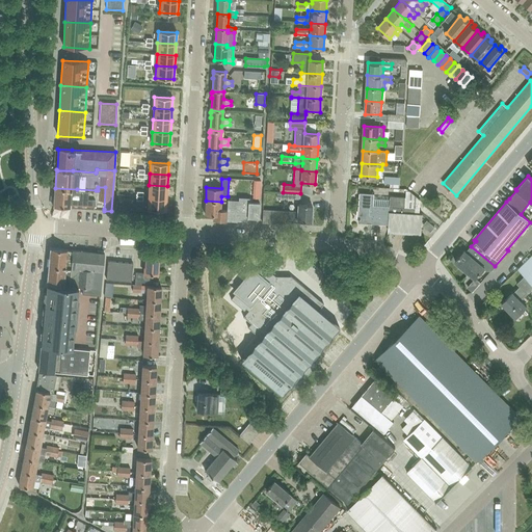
[(254,192),(254,182),(236,182),(236,192),(254,192)]
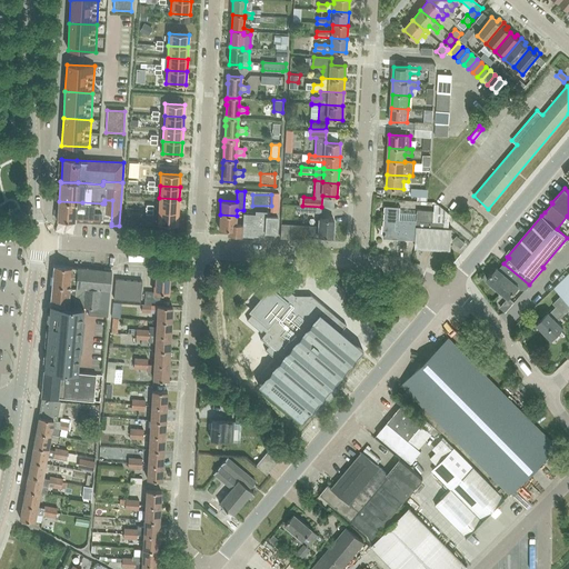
[(178,212),(179,199),(159,198),(158,211),(178,212)]
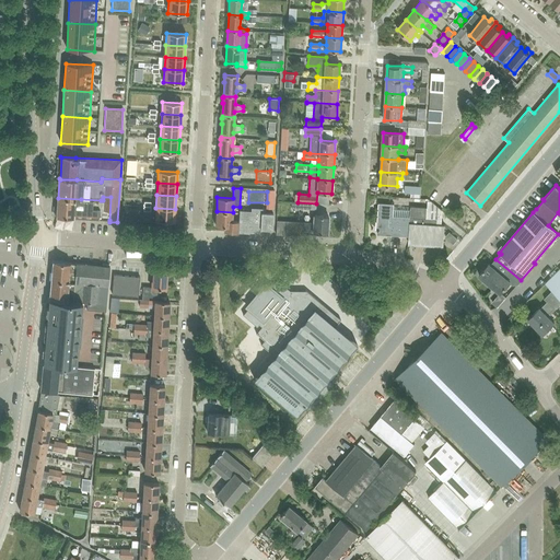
[(100,219),(109,220),(111,197),(103,197),(103,200),(101,200),(81,199),(58,198),(57,206),(57,217),(73,218),(74,218),(91,219),(100,220),(100,219)]
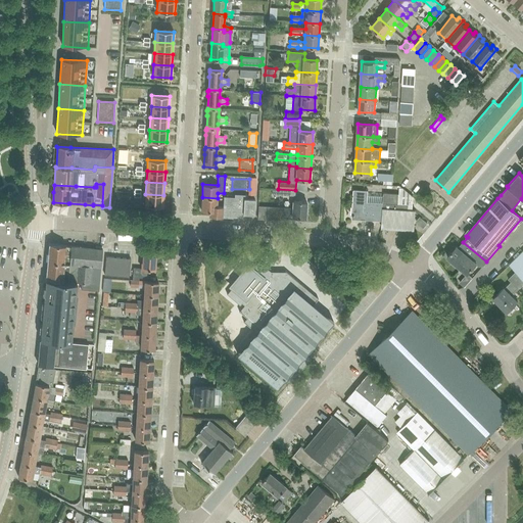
[(382,221),(383,203),(367,202),(368,191),(353,190),(351,219),(382,221)]
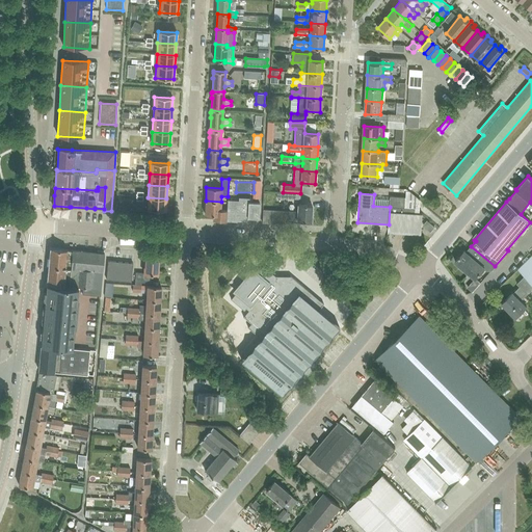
[(391,196),(390,207),(389,224),(389,232),(421,234),(422,213),(415,213),(415,208),(405,208),(405,197),(391,196)]
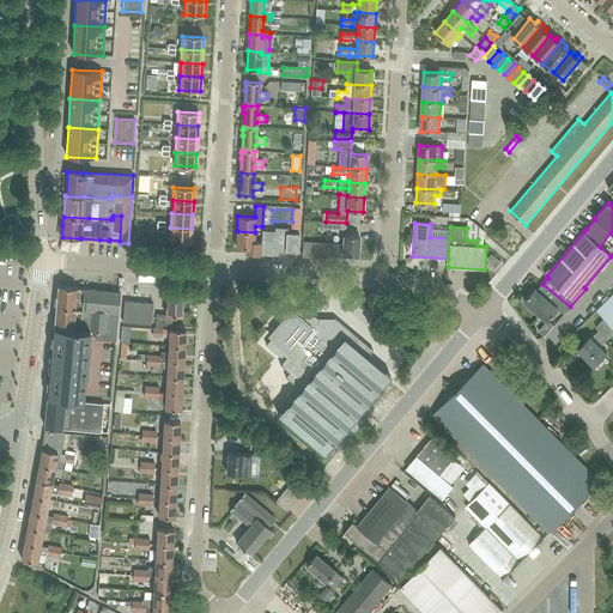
[(192,242),(192,229),(170,228),(170,241),(192,242)]
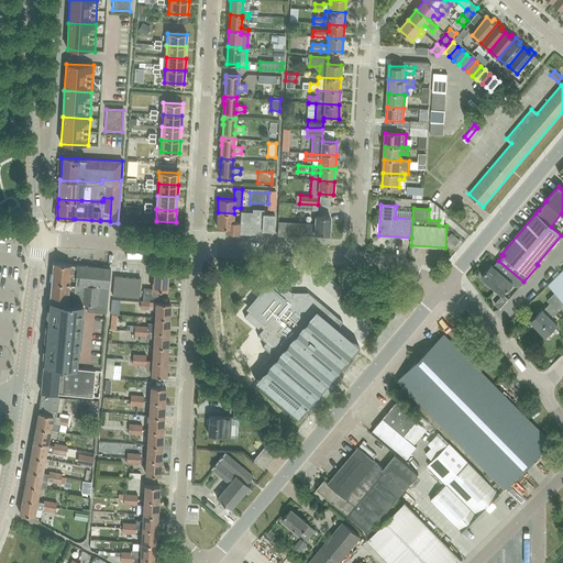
[(234,213),(218,212),(217,227),(225,228),(225,233),(263,235),(263,231),(274,231),(275,214),(264,214),(264,210),(253,209),(253,212),(241,211),(240,222),(233,222),(234,213)]
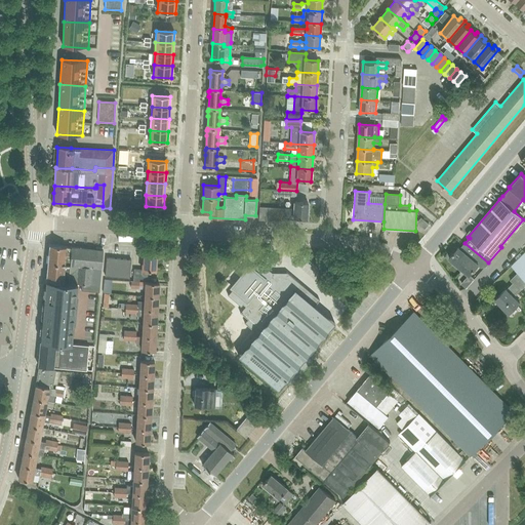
[(284,208),(283,216),(293,216),(293,218),(307,218),(308,202),(294,202),(294,209),(284,208)]
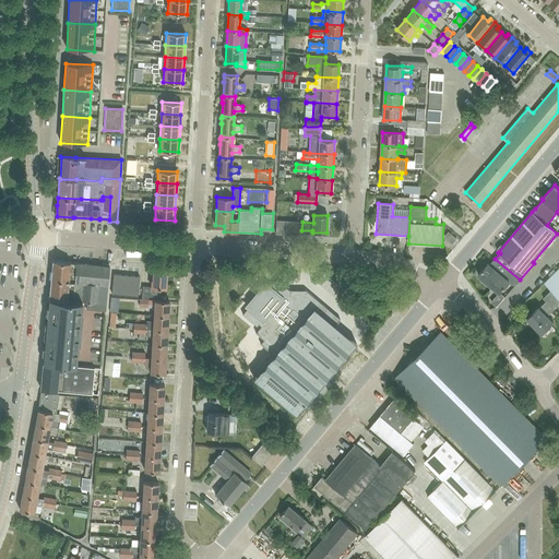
[(520,280),(495,259),(490,265),(488,263),(478,275),(486,282),(485,284),(490,287),(491,286),(500,294),(509,282),(511,284),(518,283),(520,280)]
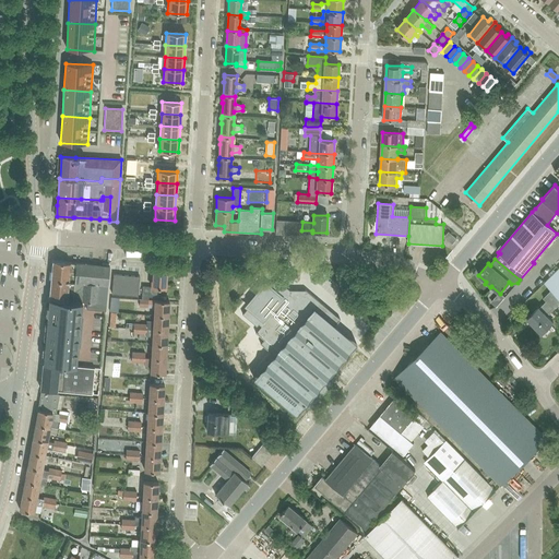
[(100,265),(52,261),(51,280),(74,282),(74,283),(83,283),(83,284),(108,286),(110,266),(100,265)]
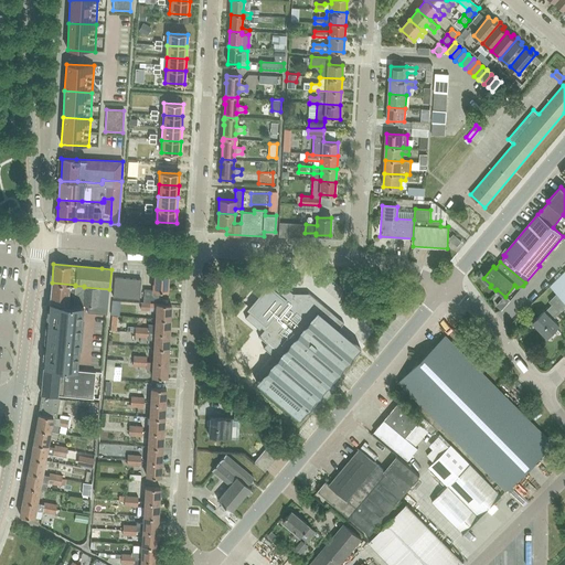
[(564,272),(551,287),(557,294),(564,300),(564,272)]
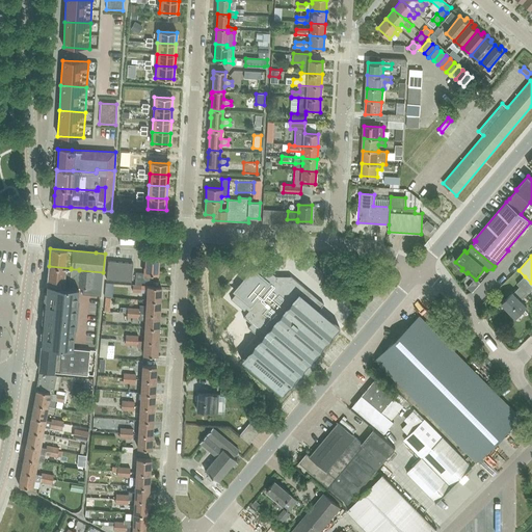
[(135,285),(141,286),(141,283),(151,284),(152,274),(158,274),(159,258),(145,257),(145,267),(144,267),(144,273),(135,272),(135,285)]
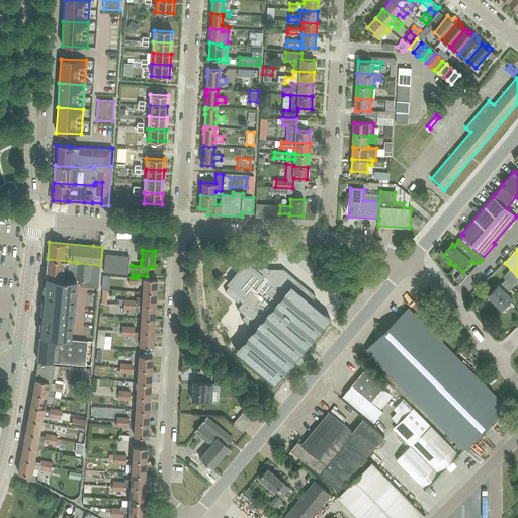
[(253,329),(235,350),(235,351),(274,384),(283,373),(289,377),(308,355),(303,351),(330,319),(311,301),(315,296),(283,269),(280,273),(277,271),(273,276),(268,272),(270,270),(256,258),(250,266),(246,263),(228,283),(230,285),(225,291),(238,303),(239,300),(242,303),(237,309),(244,316),(241,319),(253,329)]
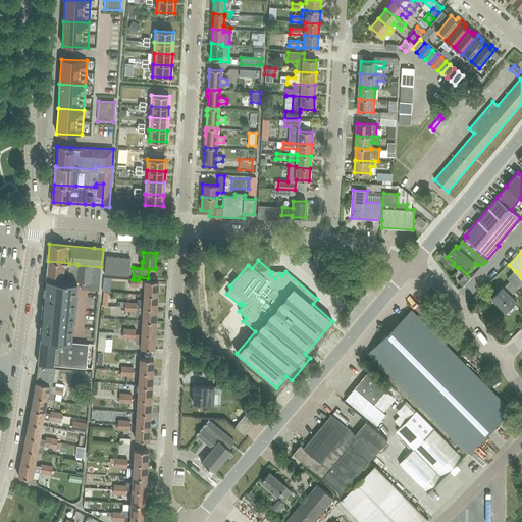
[(77,265),(77,264),(69,264),(69,263),(48,261),(46,278),(46,279),(76,282),(82,282),(88,283),(94,283),(99,284),(101,267),(77,265)]
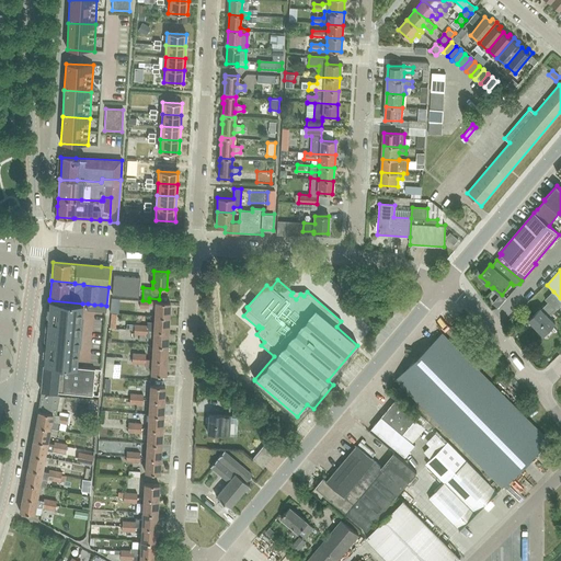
[(557,311),(560,306),(560,298),(553,292),(545,299),(548,302),(541,309),(540,309),(529,320),(544,334),(556,323),(548,316),(554,309),(557,311)]
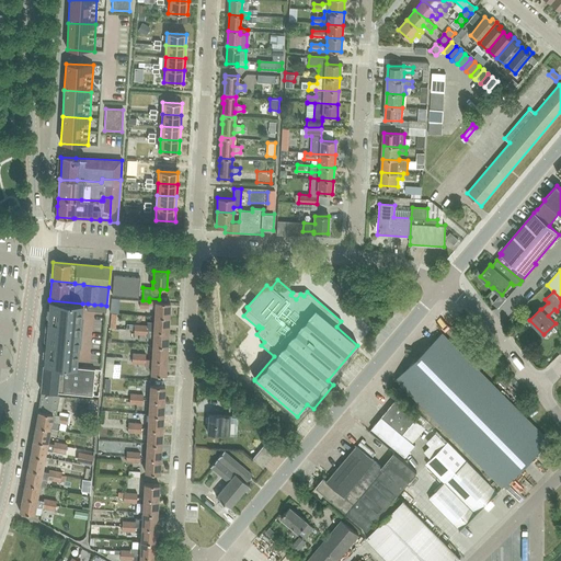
[(80,335),(82,304),(49,300),(46,333),(80,335)]
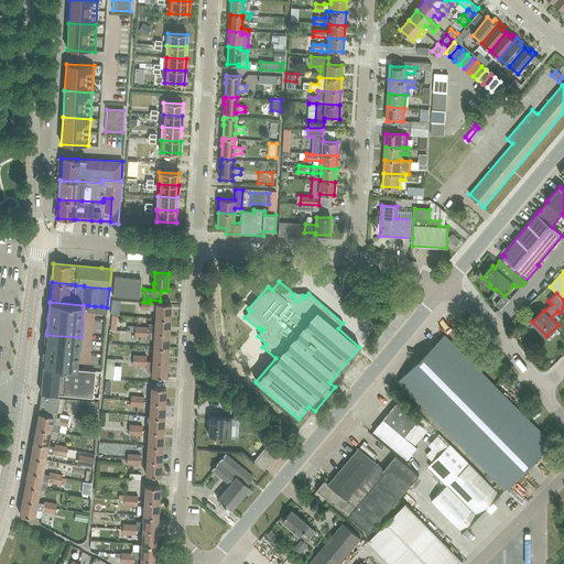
[(170,320),(171,304),(156,303),(150,303),(149,310),(156,310),(155,318),(170,320)]
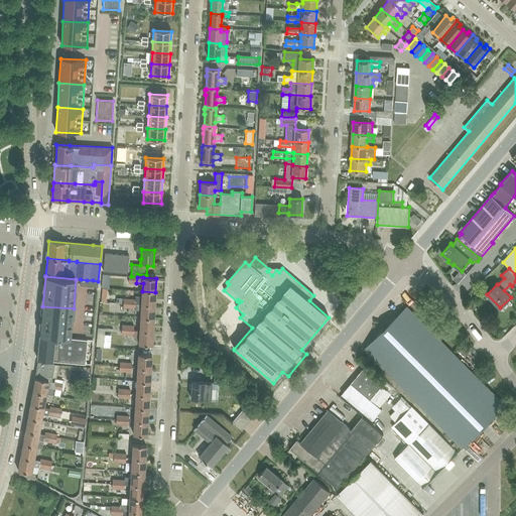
[(366,287),(369,283),(364,279),(360,283),(366,287)]
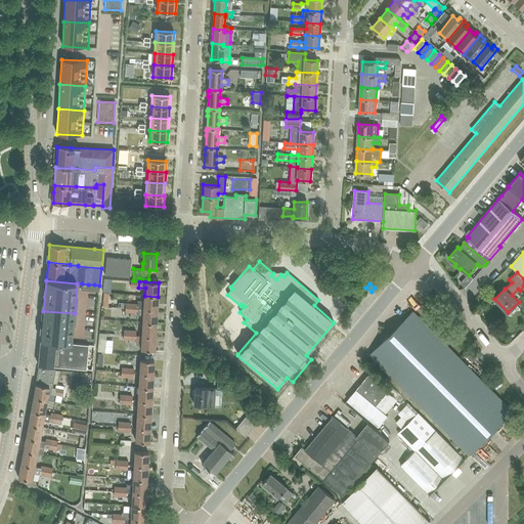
[(157,310),(158,297),(144,296),(144,302),(138,301),(137,304),(131,304),(131,312),(137,313),(137,309),(157,310)]
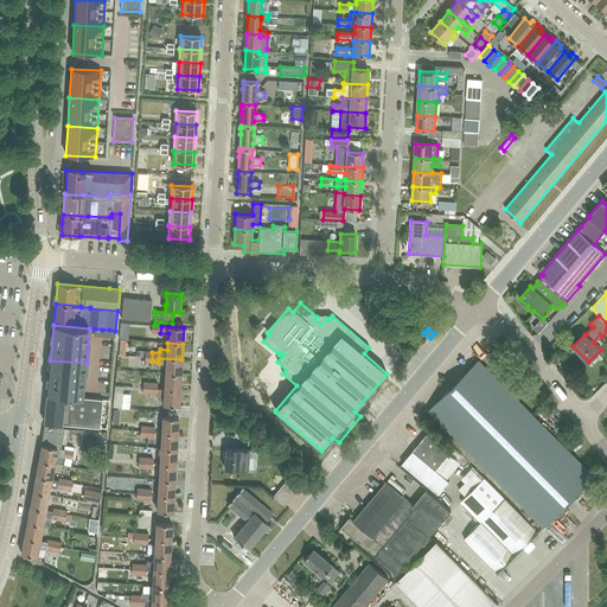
[(181,375),(181,359),(159,358),(159,363),(159,365),(166,365),(165,374),(181,375)]
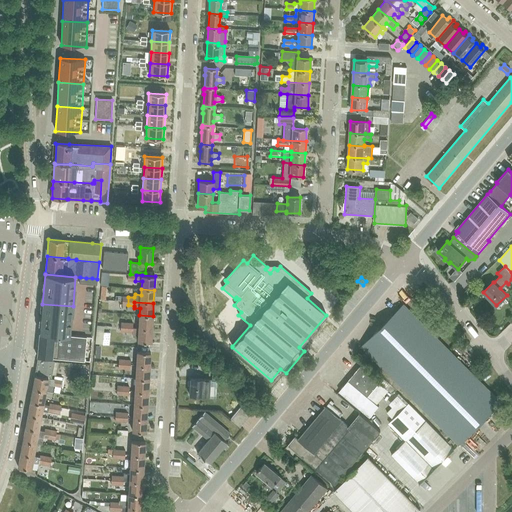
[(59,334),(70,336),(72,310),(73,306),(42,304),(42,307),(39,333),(59,334)]
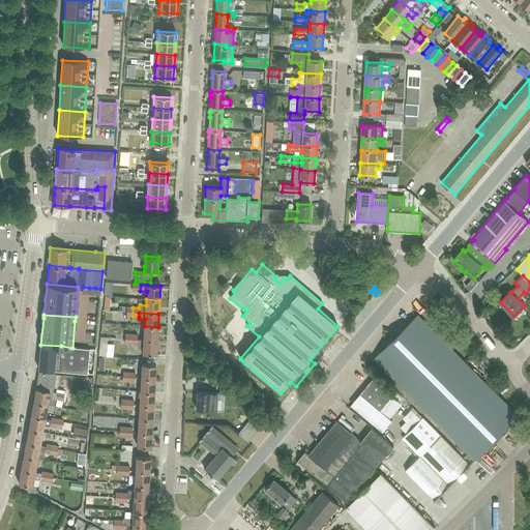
[(417,315),(374,359),(475,461),(475,460),(512,422),(519,416),(417,315)]
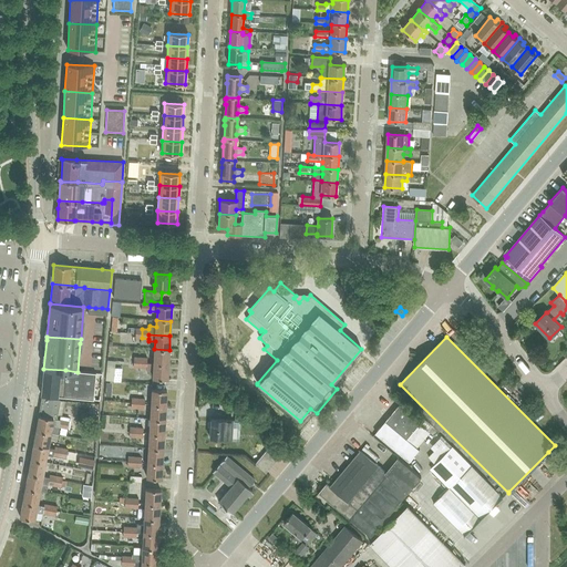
[(168,364),(169,350),(154,349),(154,363),(168,364)]
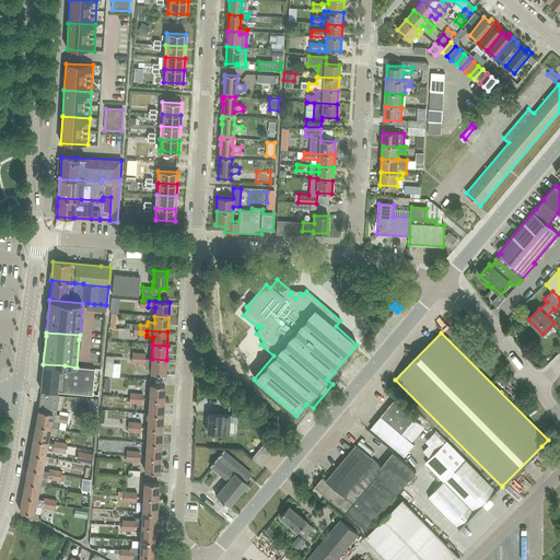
[(106,356),(104,375),(112,376),(114,357),(106,356)]
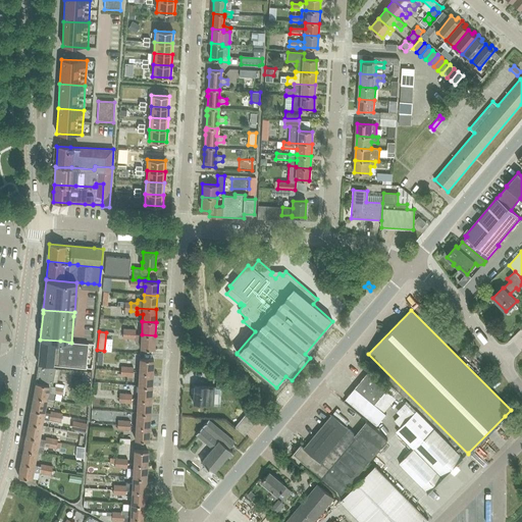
[(154,350),(155,335),(142,334),(136,333),(135,338),(135,341),(141,342),(141,349),(154,350)]
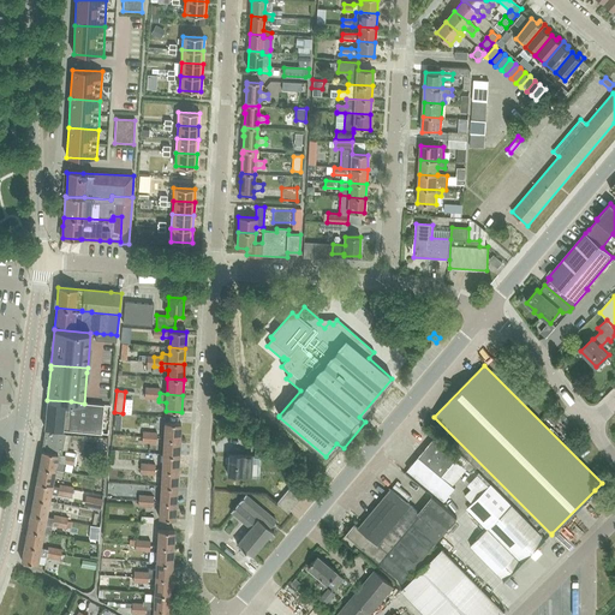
[(84,404),(71,401),(47,400),(45,429),(101,434),(103,405),(84,404)]
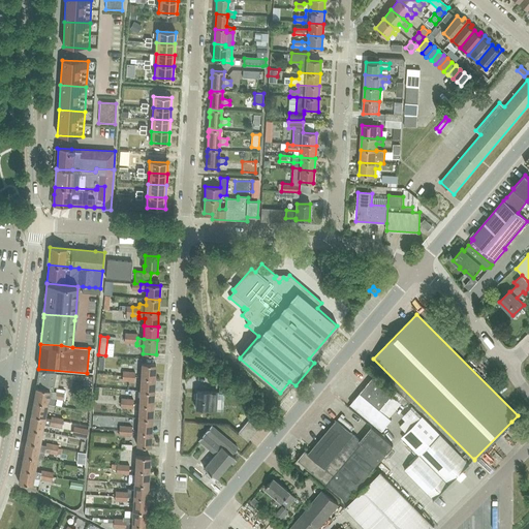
[(141,377),(154,378),(155,364),(142,364),(141,376),(141,377)]
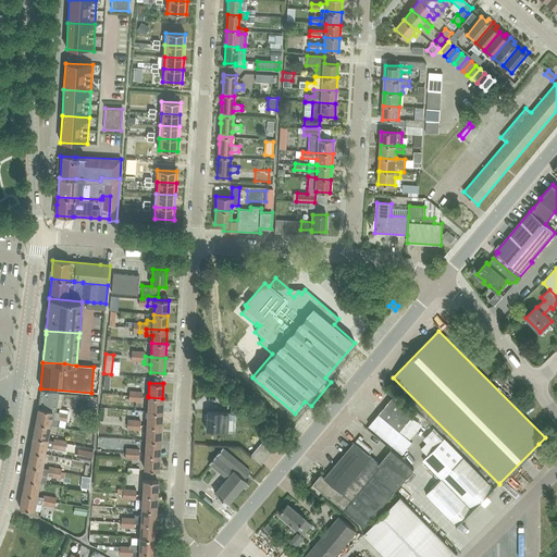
[(62,395),(59,394),(41,392),(38,409),(38,408),(37,409),(59,413),(59,412),(54,411),(56,408),(60,409),(62,395)]
